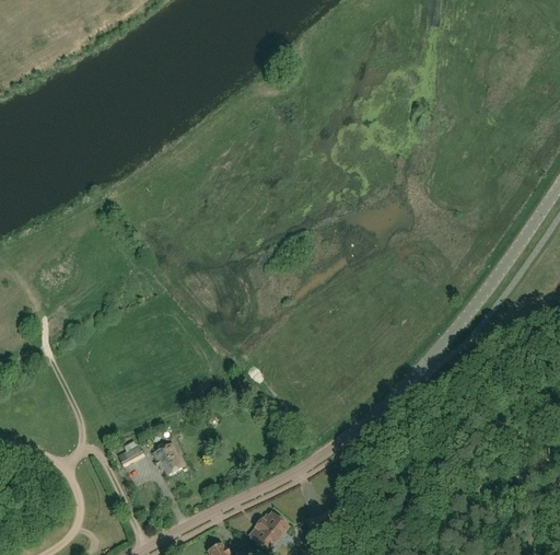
[(171,440),(152,450),(162,466),(163,466),(166,472),(183,463),(171,440)]
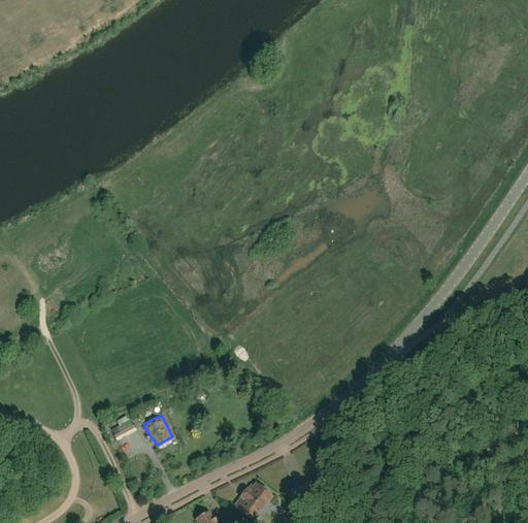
[(117,436),(135,427),(130,417),(111,427),(117,436)]
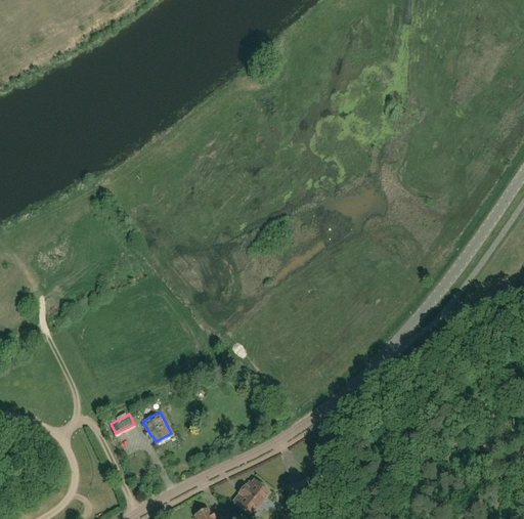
[(234,500),(233,501),(250,515),(269,490),(253,477),(251,480),(249,478),(232,499),(234,500)]
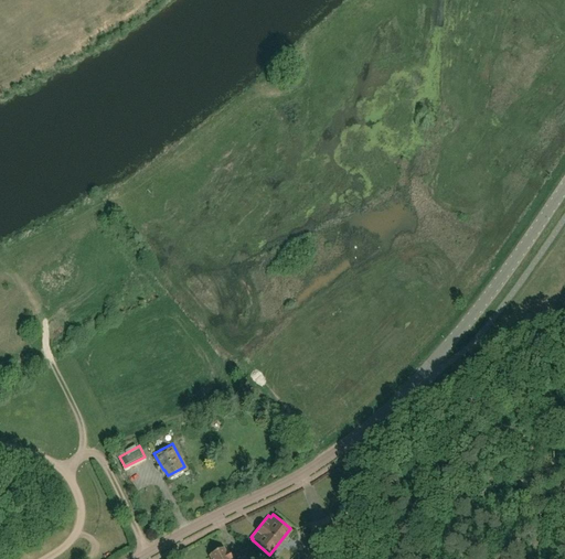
[(225,544),(211,550),(212,554),(210,555),(212,558),(247,558),(244,552),(236,557),(235,558),(228,546),(226,547),(225,544)]
